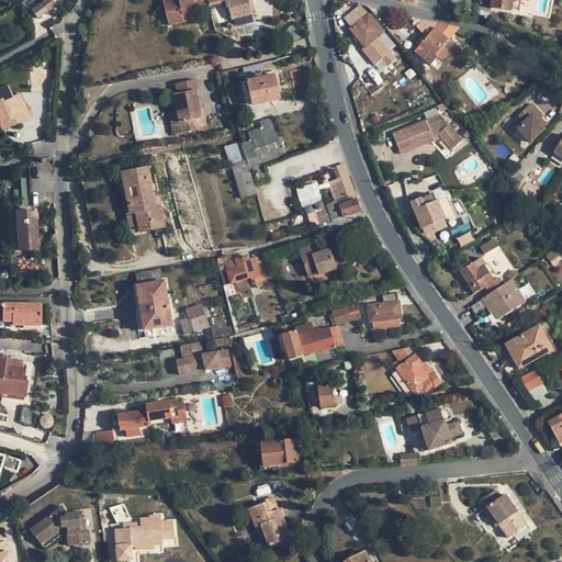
[(55,3),(52,0),(40,0),(30,8),(36,17),(55,3)]
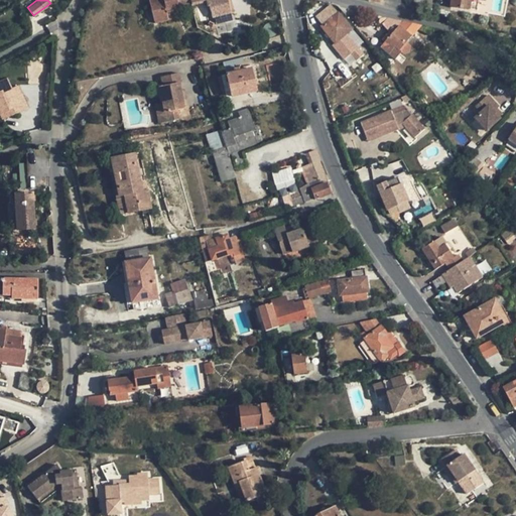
[(149,0),(155,22),(172,18),(170,10),(178,9),(177,6),(176,0),(149,0)]
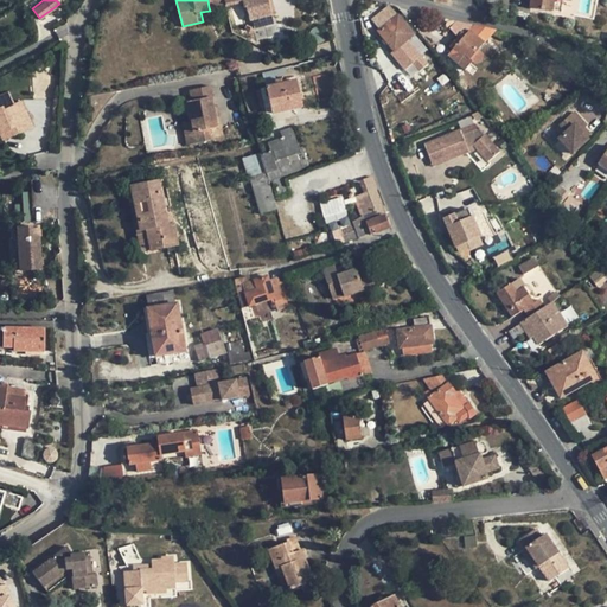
[(224,0),(225,2),(236,0),(242,0),(244,7),(247,7),(249,20),(270,16),(267,0),(224,0)]
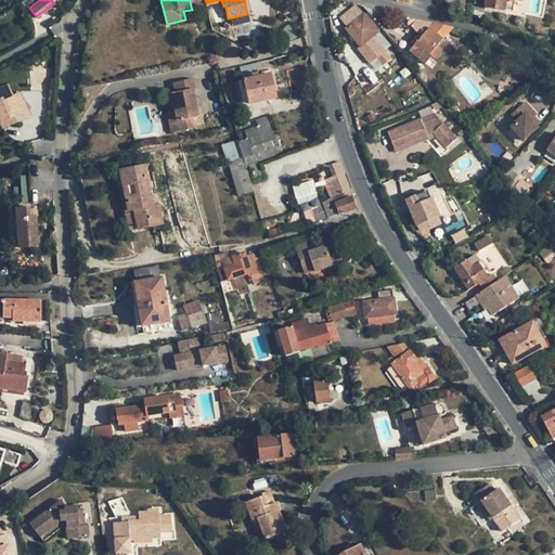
[(486,0),(485,8),(505,10),(506,0),(486,0)]
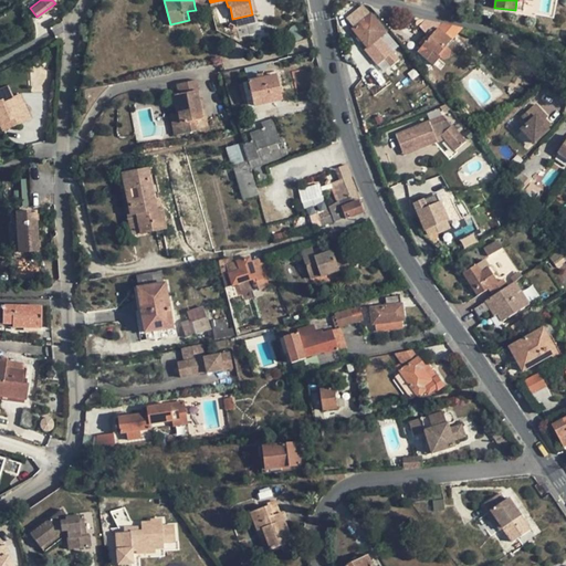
[(378,66),(384,61),(388,58),(394,64),(398,61),(379,39),(387,33),(371,14),(369,17),(360,7),(346,19),(354,29),(352,31),(367,49),(365,51),(378,66)]
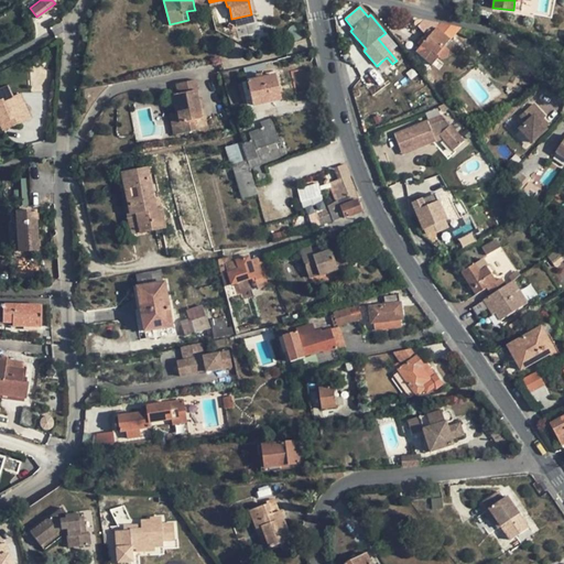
[(170,24),(166,11),(160,12),(163,25),(170,24)]
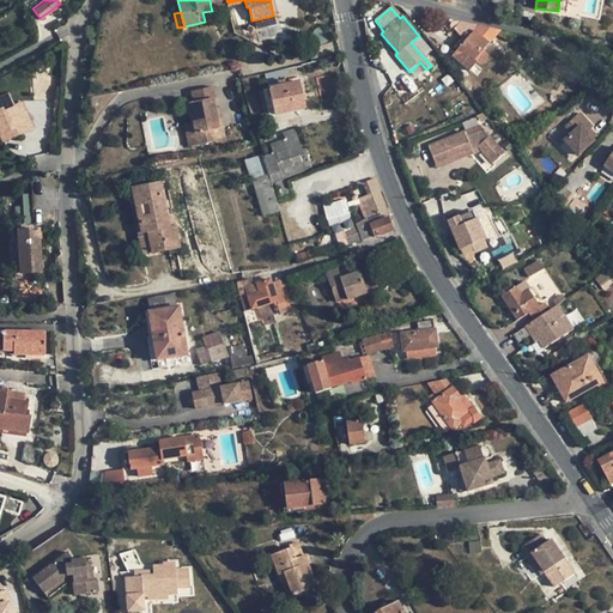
[(456,52),(451,56),(469,71),(477,64),(480,65),(481,65),(484,64),(485,64),(487,61),(487,60),(487,58),(487,55),(486,54),(485,53),(483,52),(502,31),(478,25),(460,22),(460,23),(455,22),(453,22),(451,23),(450,24),(450,25),(450,28),(451,29),(453,30),(454,30),(455,30),(463,38),(466,41),(456,52)]
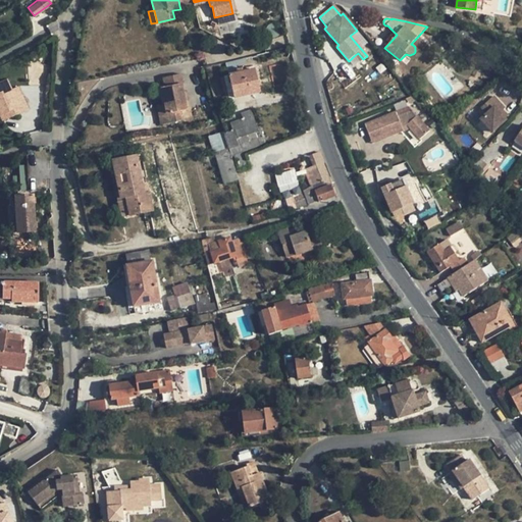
[(388,44),(397,35),(395,33),(386,42),(388,44)]
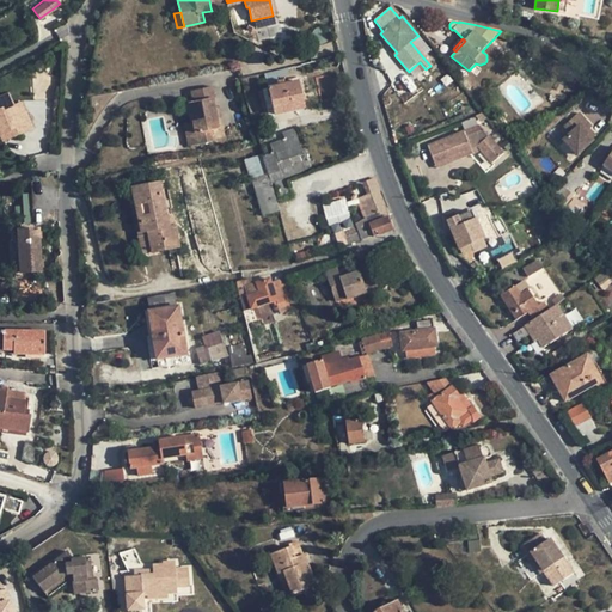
[(420,62),(415,66),(422,73),(426,69),(420,62)]
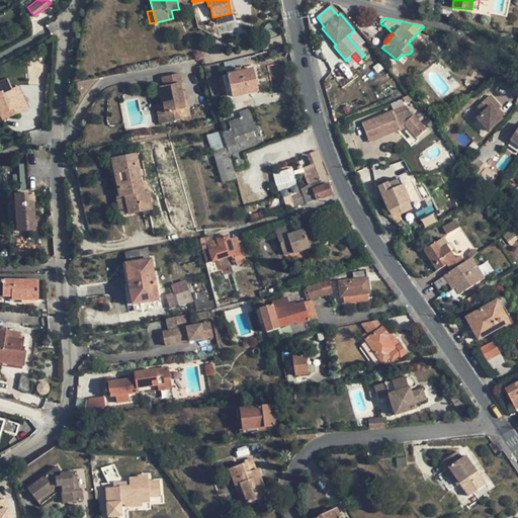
[(227,74),(232,97),(257,91),(252,69),(241,71),(235,73),(234,69),(236,68),(235,65),(234,60),(224,63),(227,74)]
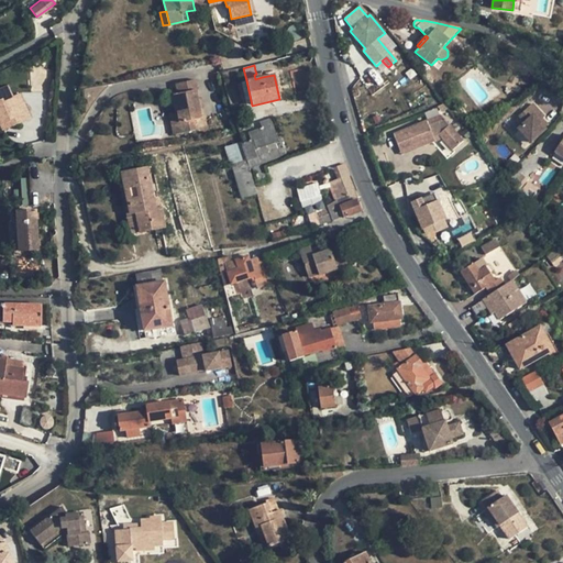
[(177,111),(181,133),(198,130),(196,120),(200,119),(197,99),(195,91),(198,90),(195,79),(176,84),(178,94),(174,95),(177,111)]
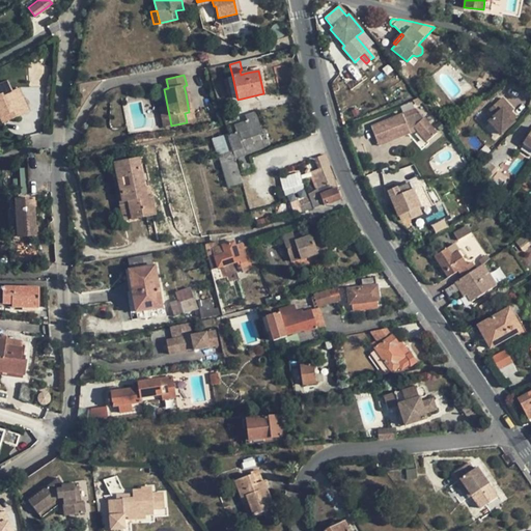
[(232,101),(238,100),(232,76),(227,77),(232,101)]
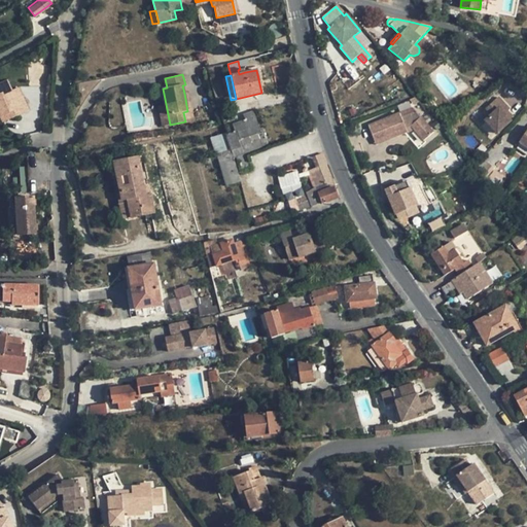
[(0,119),(1,124),(28,111),(18,89),(10,91),(6,80),(0,82),(0,119)]
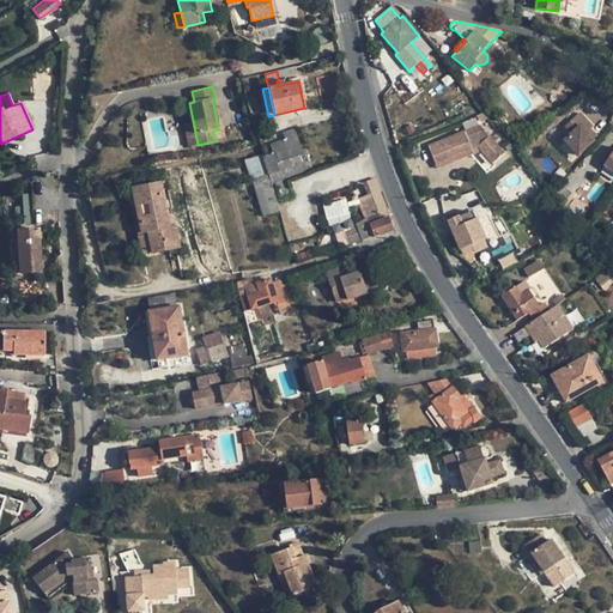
[(581,111),(574,119),(580,126),(587,119),(581,111)]
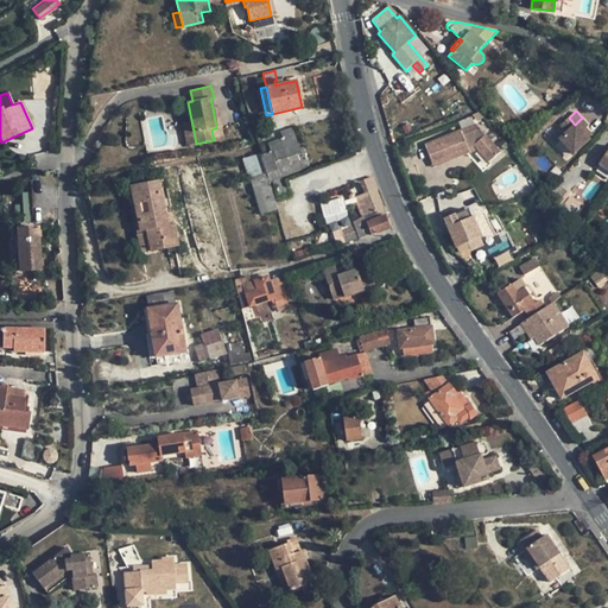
[(567,133),(559,139),(574,156),(590,140),(582,132),(587,128),(589,126),(582,118),(575,125),(569,118),(561,125),(567,133)]
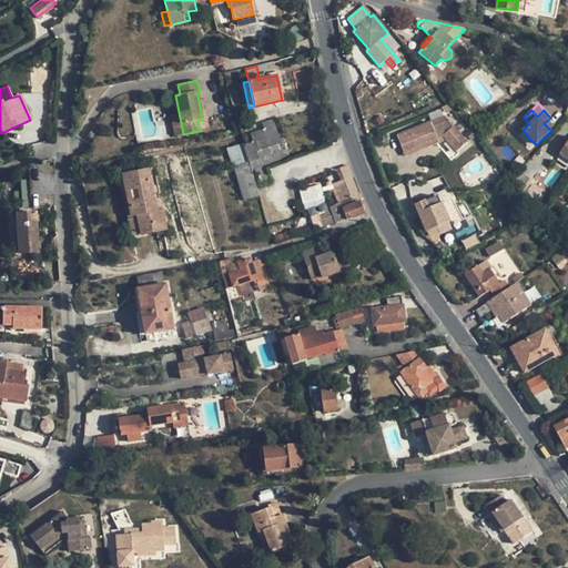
[(174,137),(183,134),(179,112),(170,114),(174,137)]
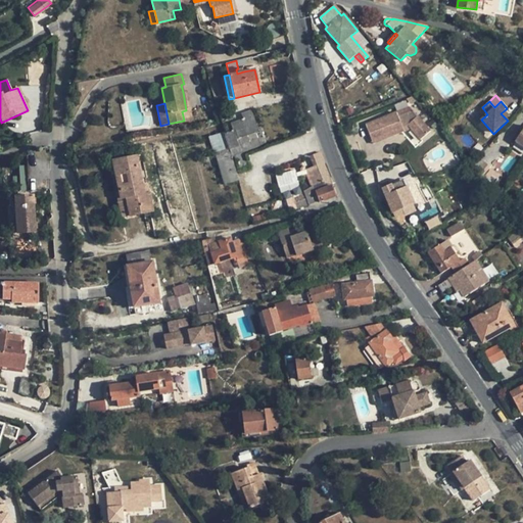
[(409,108),(396,112),(398,116),(412,111),(409,108)]
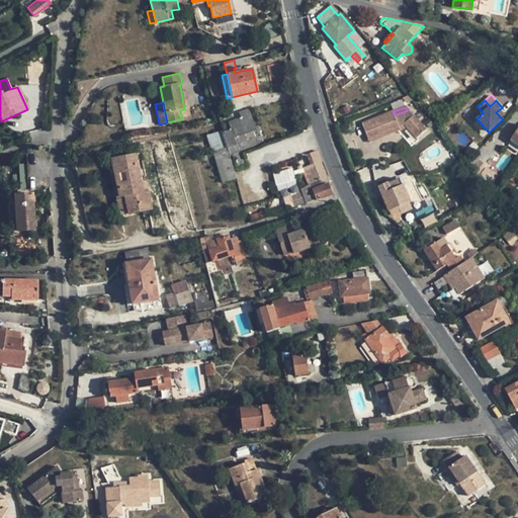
[(180,110),(182,119),(190,117),(188,108),(184,109),(180,110)]
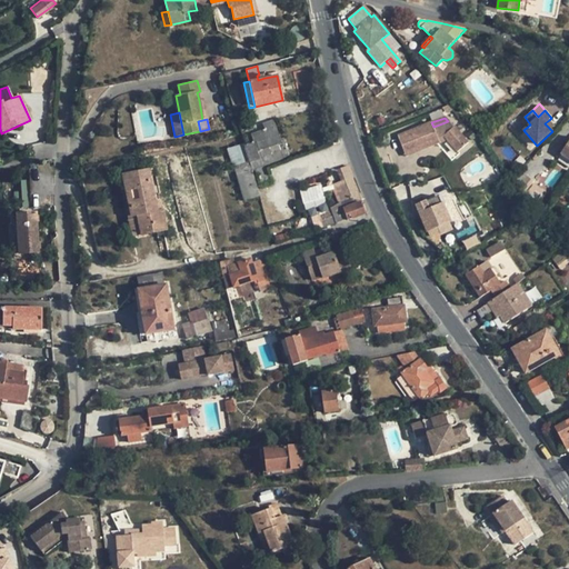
[(265,130),(250,135),(252,142),(255,142),(260,160),(250,162),(251,167),(252,171),(283,160),(278,145),(281,143),(273,120),(262,123),(265,130)]
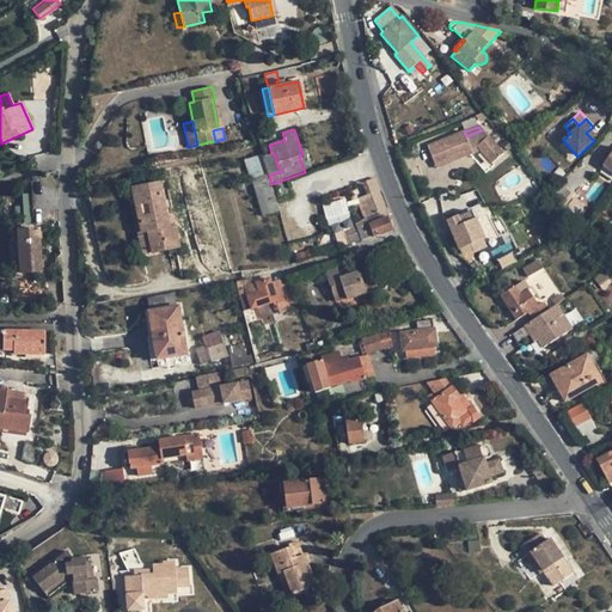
[(591,129),(586,133),(593,140),(597,135),(591,129)]
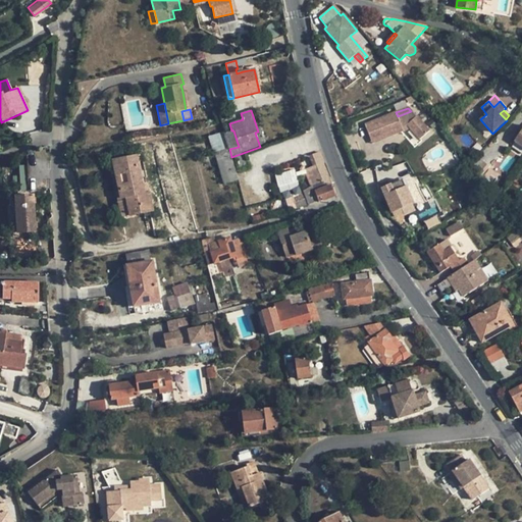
[(365,124),(369,137),(381,132),(384,139),(403,131),(402,128),(408,125),(420,140),(429,132),(411,111),(398,116),(396,112),(365,124)]
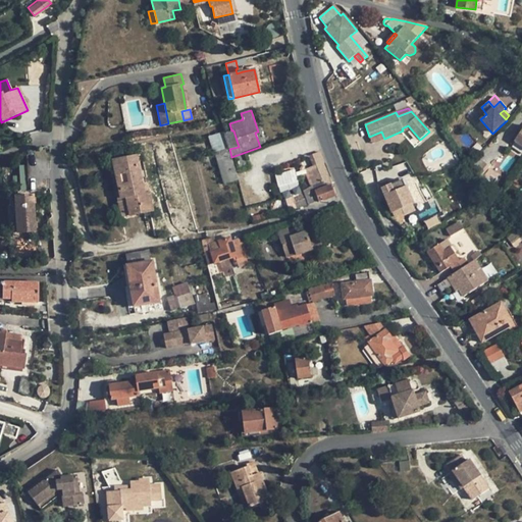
[(233,131),(231,131),(224,133),(229,149),(239,147),(233,131)]
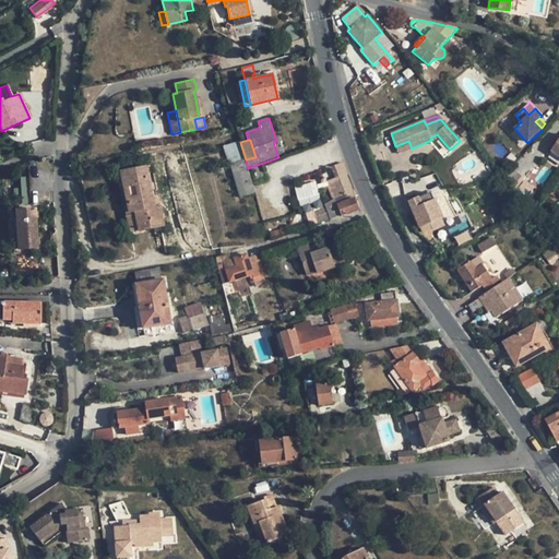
[(395,146),(399,153),(412,149),(408,141),(395,146)]
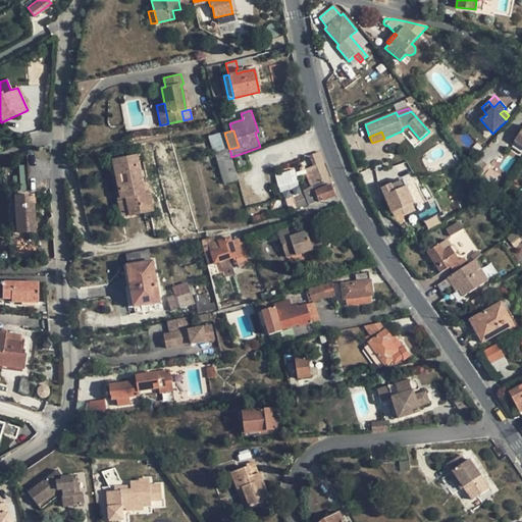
[(215,154),(216,157),(221,155),(230,153),(229,149),(224,133),(209,138),(213,154),(215,154)]
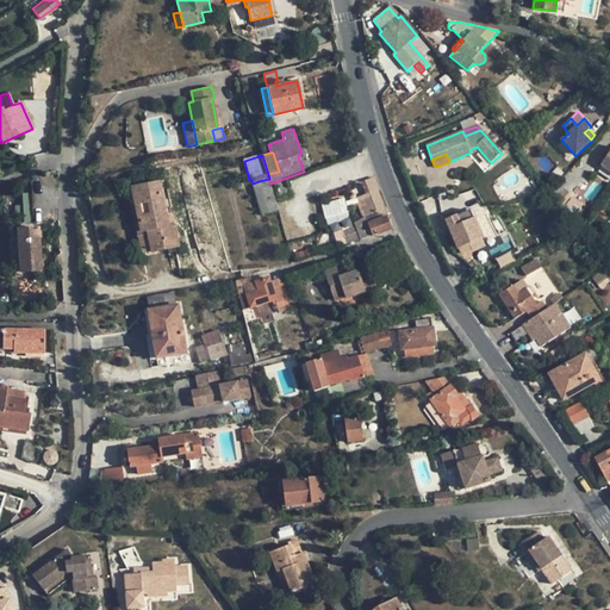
[(259,188),(267,213),(278,211),(269,179),(259,181),(261,187),(259,188)]
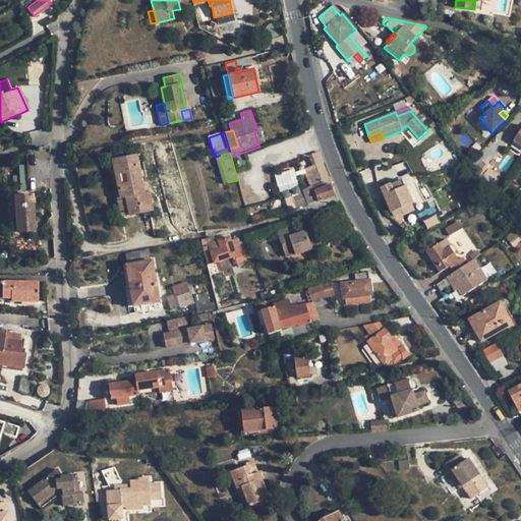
[(247,165),(243,153),(233,157),(237,168),(247,165)]
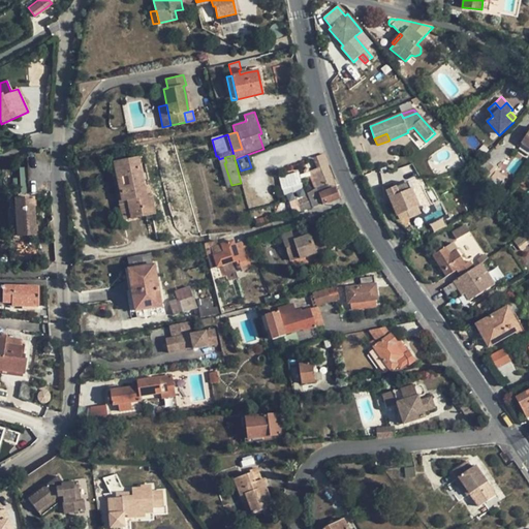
[(336,182),(324,155),(314,159),(317,168),(308,173),(315,189),(307,194),(304,197),(297,200),(300,211),(322,204),(322,206),(340,198),(336,188),(336,185),(336,183),(336,182)]
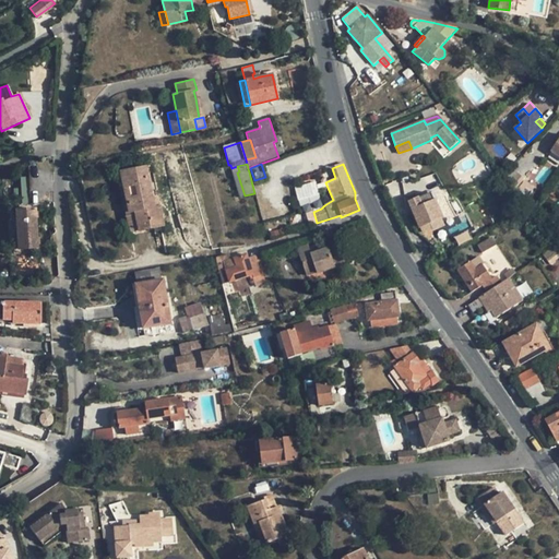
[(146,166),(120,171),(129,213),(134,212),(138,230),(164,226),(159,205),(154,206),(152,197),(146,166)]
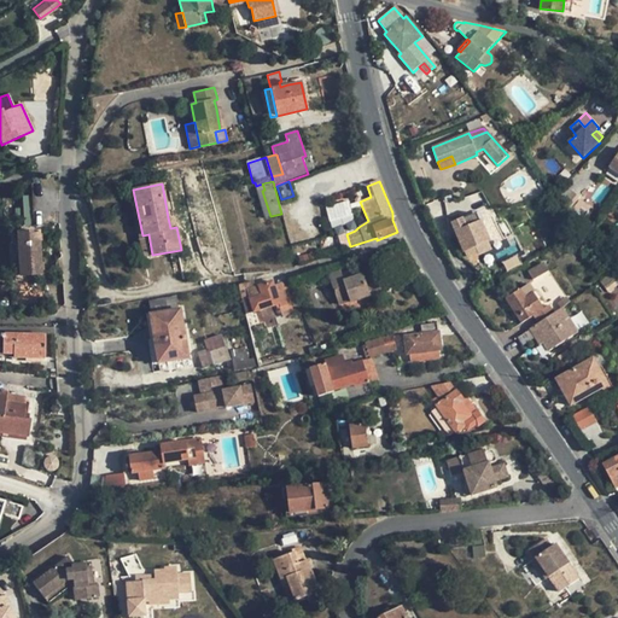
[(256,186),(264,217),(270,216),(262,191),(264,190),(262,184),(256,186)]
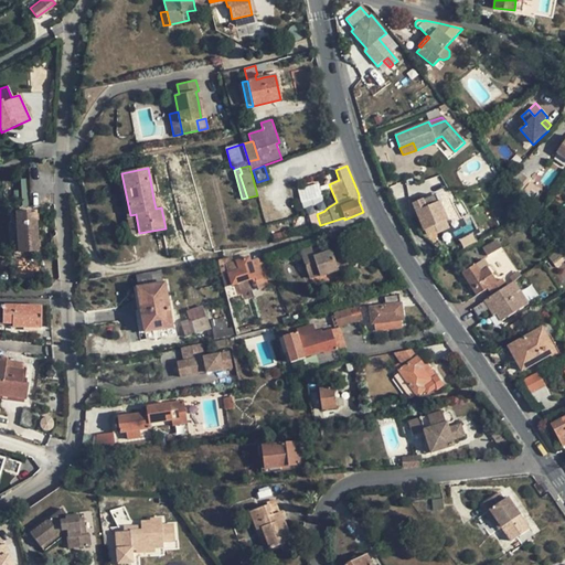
[(319,183),(298,189),(301,203),(322,196),(319,183)]
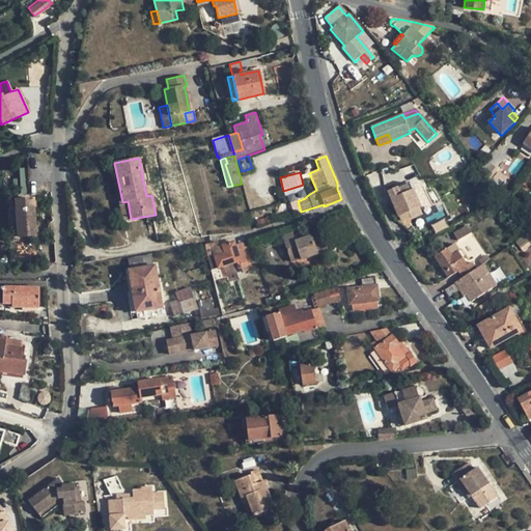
[(397,189),(389,192),(401,221),(421,214),(418,207),(420,207),(410,184),(397,189)]
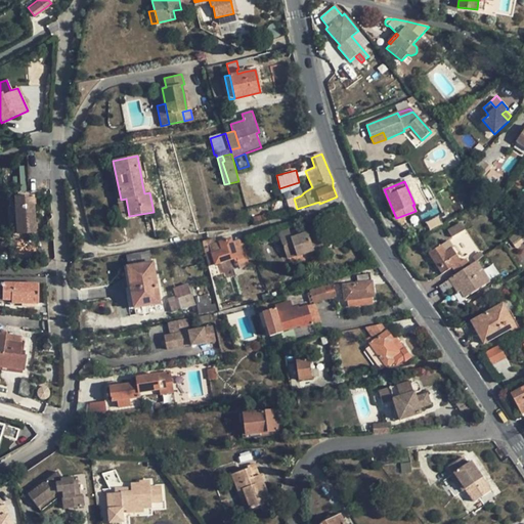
[(35,232),(33,197),(14,198),(16,233),(35,232)]
